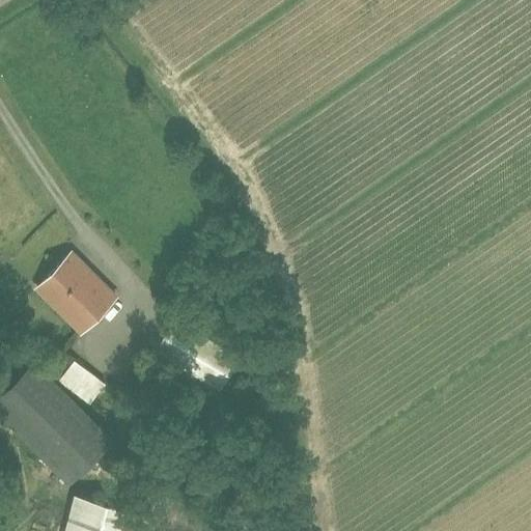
[(82,332),(116,297),(72,252),(37,287),(82,332)]
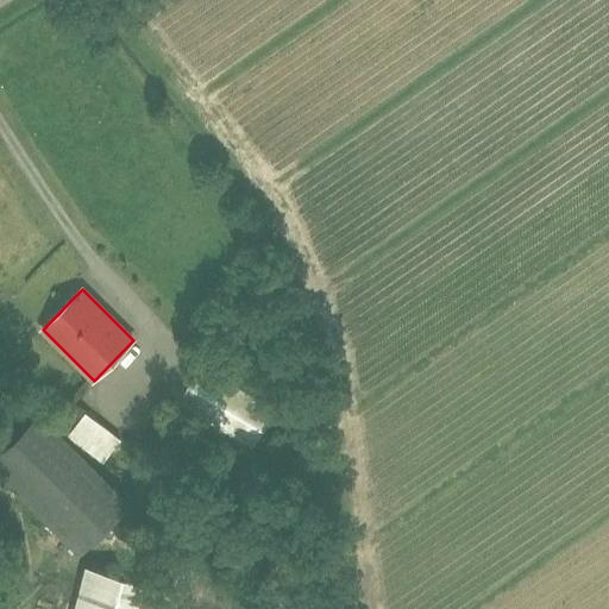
[(252,451),(276,412),(201,364),(176,405),(252,451)]
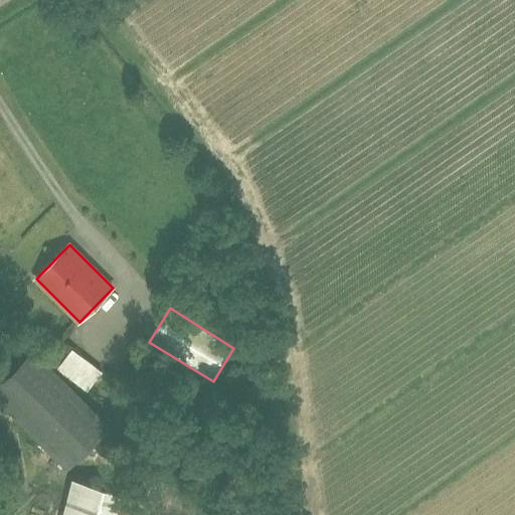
[(92,385),(95,388),(106,374),(72,349),(57,369),(87,391),(92,385)]
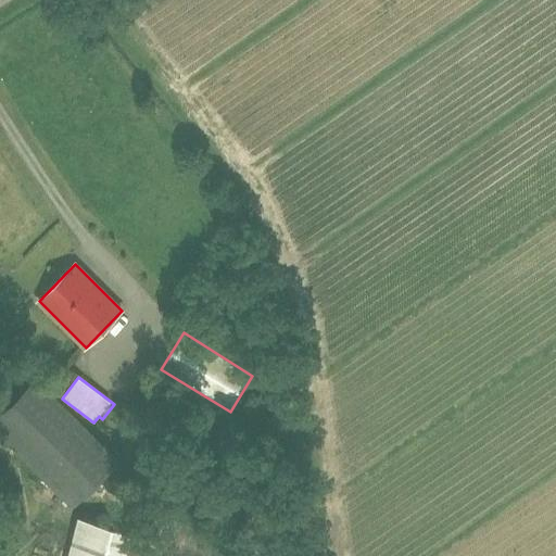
[(0,433),(73,505),(117,459),(37,379),(0,416),(0,433)]
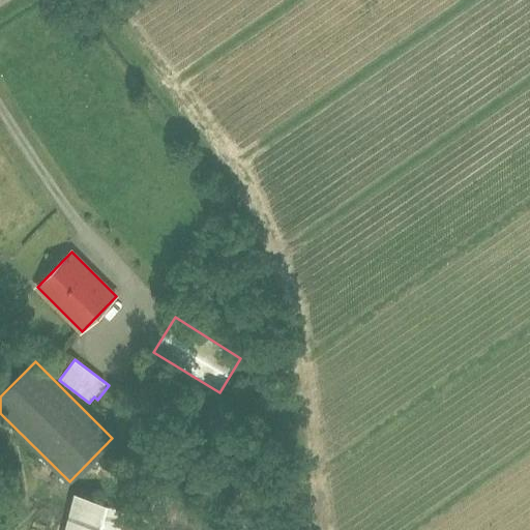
[(76,493),(65,529),(133,529),(139,508),(76,493)]
